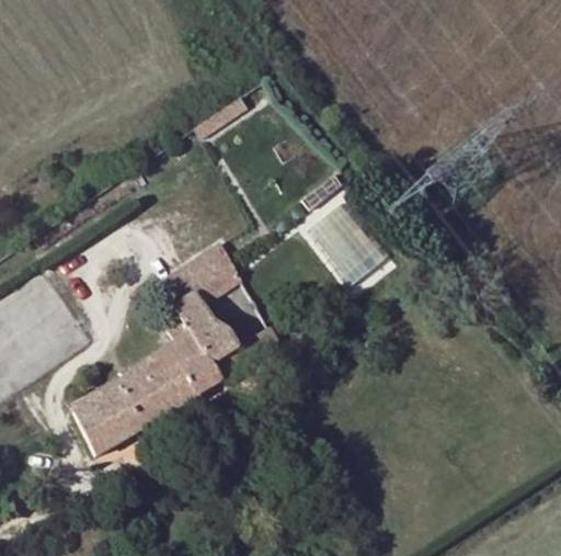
[(241,97),(194,128),(202,139),(249,108),(241,97)]
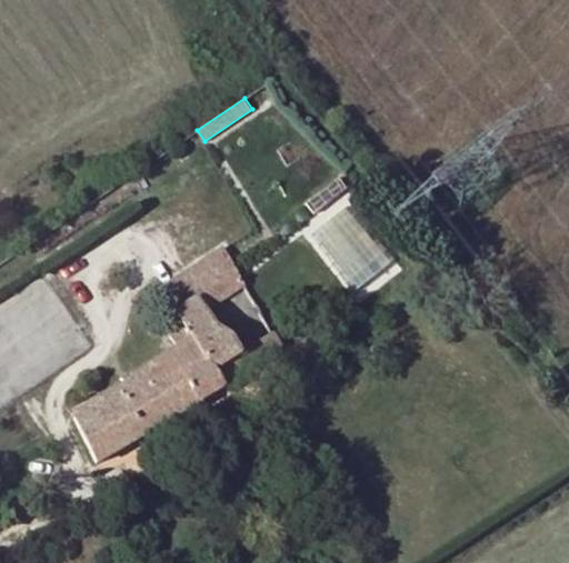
[(337,174),(306,200),(313,211),(346,184),(337,174)]
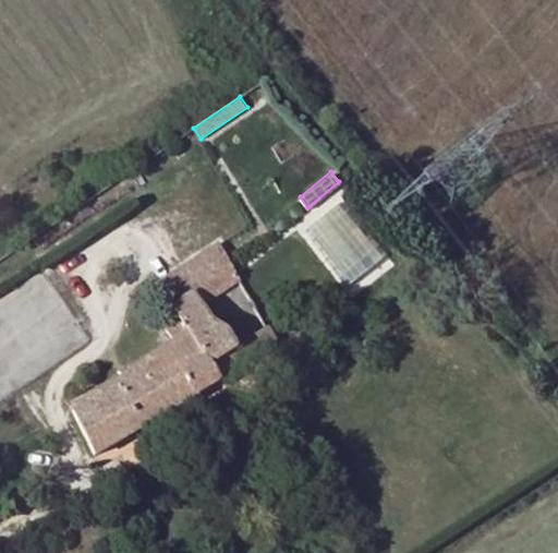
[(233,264),(217,238),(156,275),(172,302),(233,264)]
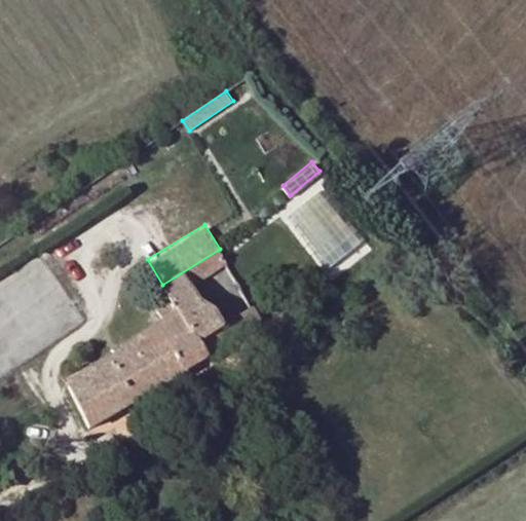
[(228,263),(220,249),(162,285),(178,311),(205,351),(260,319),(252,304),(224,321),(214,307),(201,301),(191,284),(228,263)]
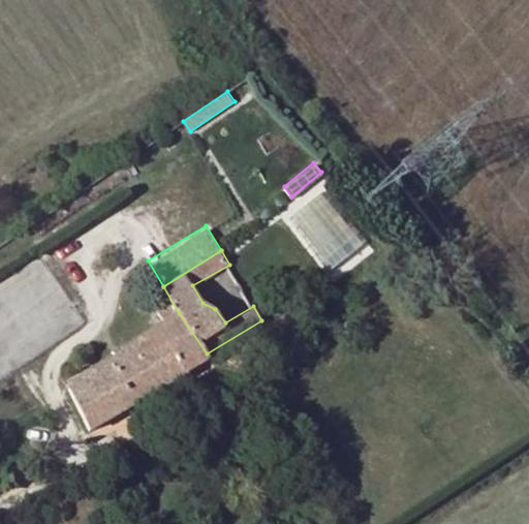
[(179,313),(163,286),(148,297),(163,322),(179,313)]
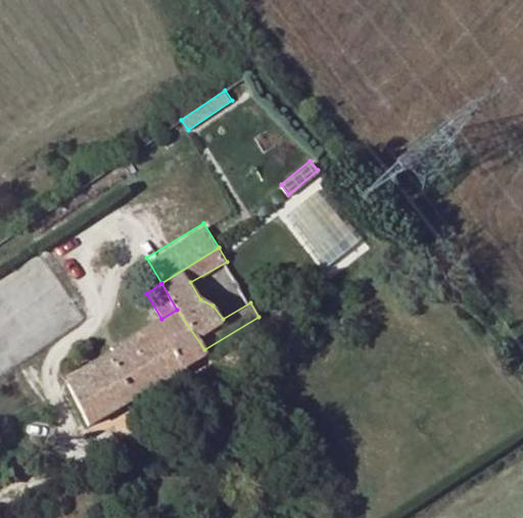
[(177,310),(161,319),(152,325),(165,348),(169,346),(178,362),(175,363),(179,372),(196,362),(207,355),(204,349),(177,310)]
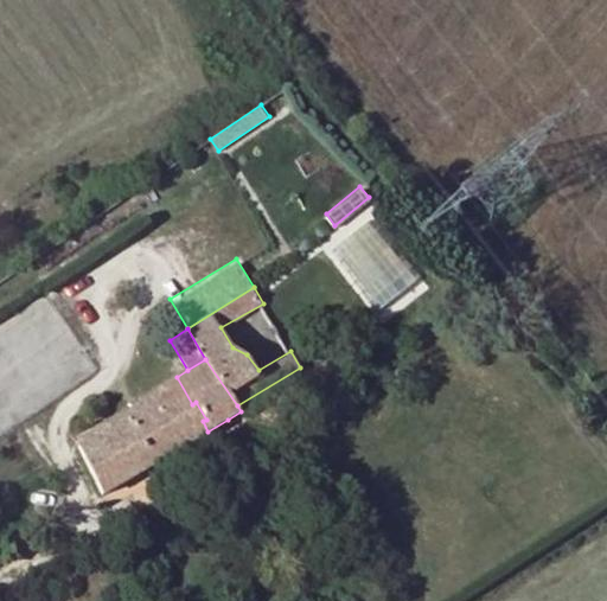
[(104,492),(208,432),(203,421),(206,420),(196,402),(192,404),(177,377),(80,445),(104,492)]
